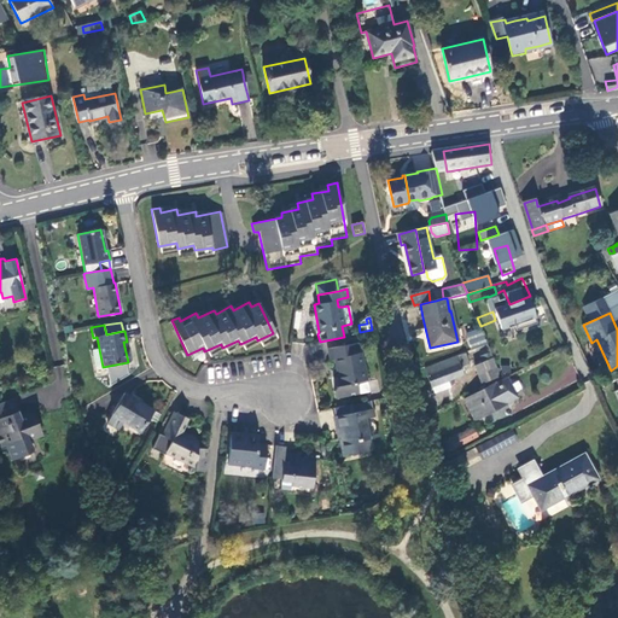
[(467,337),(472,351),(488,347),(482,332),(467,337)]
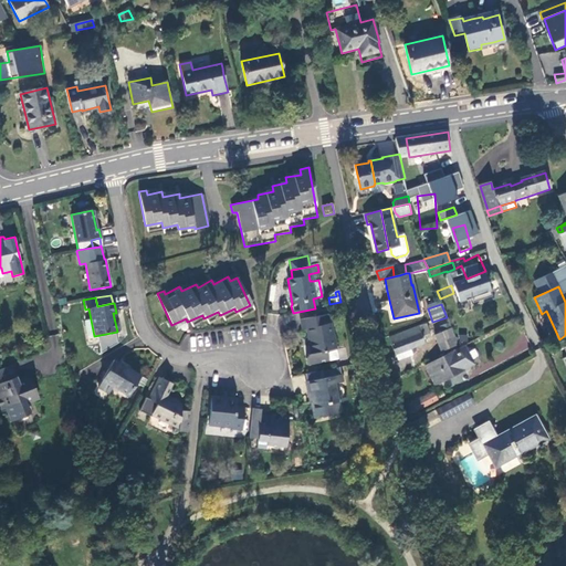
[(327,324),(326,315),(300,321),(302,329),(306,328),(311,354),(310,355),(306,359),(307,365),(337,359),(331,323),(327,324)]
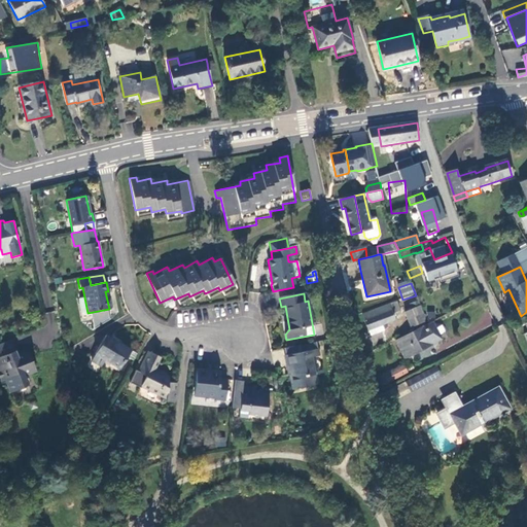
[(382,325),(395,320),(393,315),(399,312),(396,303),(362,315),(371,337),(384,331),(382,325)]
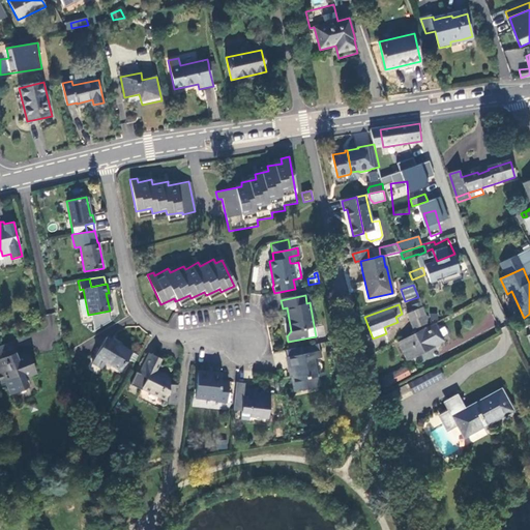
[(428,324),(421,310),(409,314),(414,328),(416,327),(417,329),(428,324)]
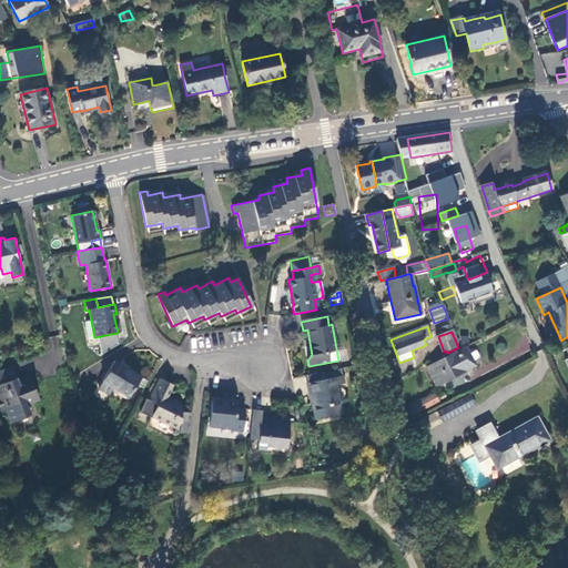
[(429,365),(439,384),(466,369),(475,365),(465,347),(429,365)]
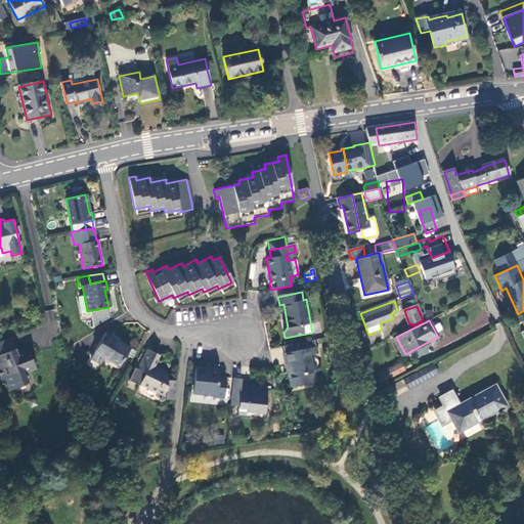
[(117,367),(128,348),(104,334),(93,353),(102,358),(103,359),(102,362),(114,369),(116,367),(117,367)]
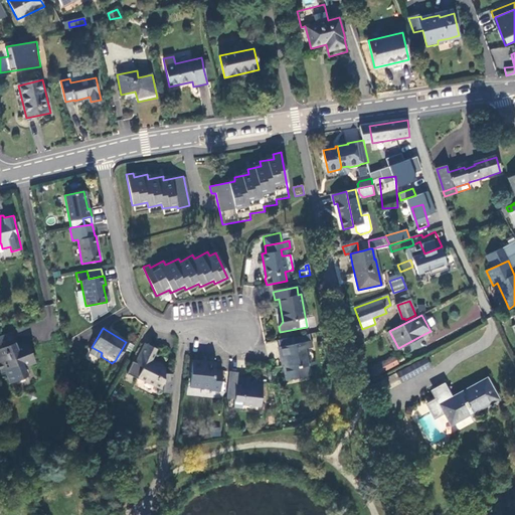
[(395,349),(398,348),(389,331),(387,333),(395,349)]
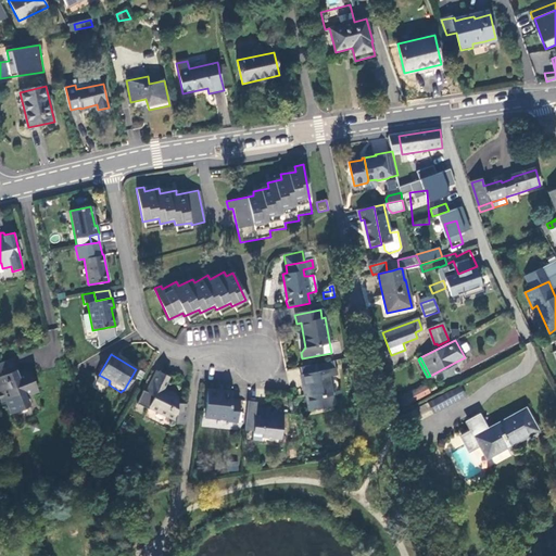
[(17,370),(12,359),(0,364),(0,373),(2,377),(0,377),(0,394),(3,402),(7,401),(12,414),(30,405),(27,395),(39,391),(29,369),(19,374),(17,374),(17,375),(14,376),(13,373),(17,370)]
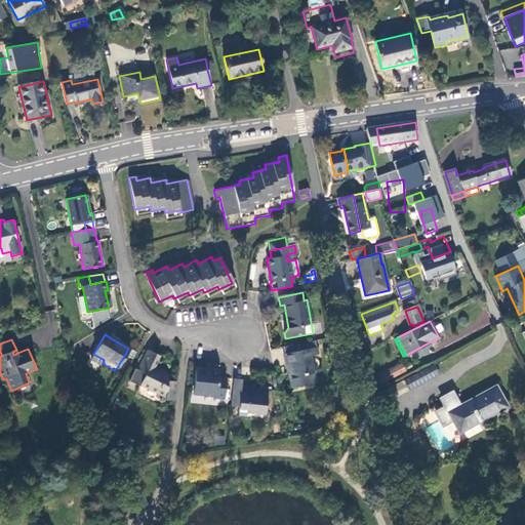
[(318,355),(317,349),(284,355),(288,374),(289,374),(292,388),(311,385),(309,376),(314,375),(322,374),(322,371),(314,373),(311,356),(318,355)]
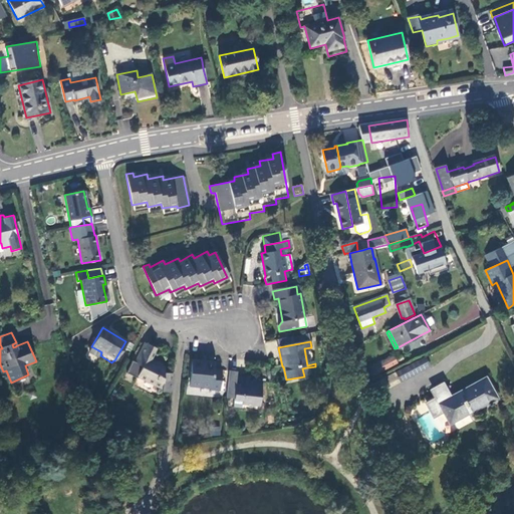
[(162,392),(171,392),(172,380),(173,373),(164,372),(165,367),(150,360),(156,348),(145,342),(134,363),(143,367),(138,377),(162,389),(162,392)]
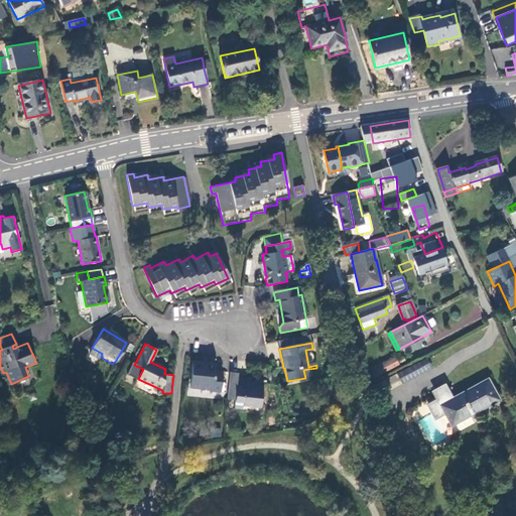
[(97,360),(101,353),(92,348),(88,355),(97,360)]
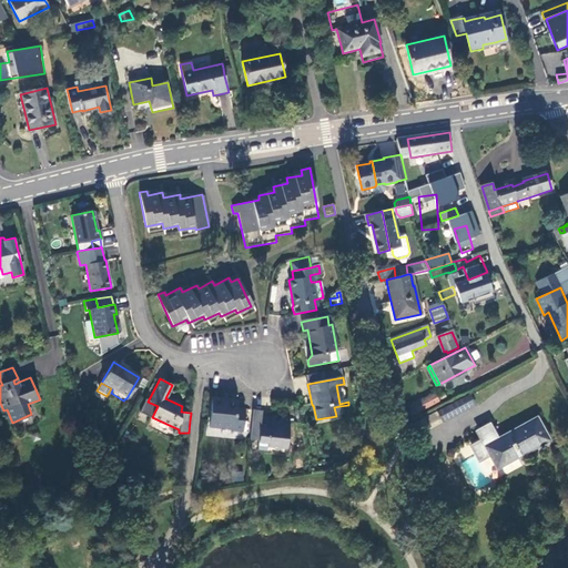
[(438,401),(434,392),(408,405),(414,414),(438,401)]
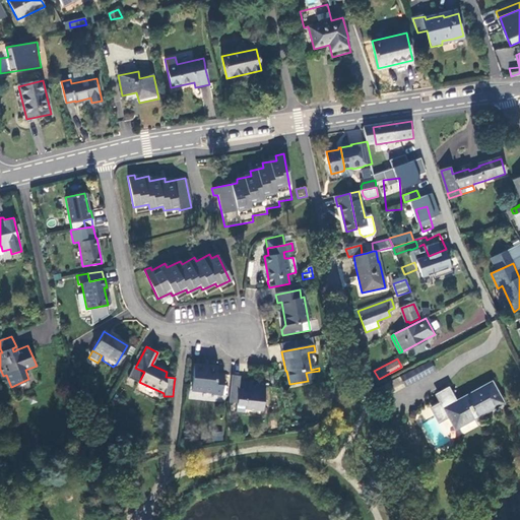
[(429,362),(424,365),(429,374),(434,372),(434,371),(429,362)]
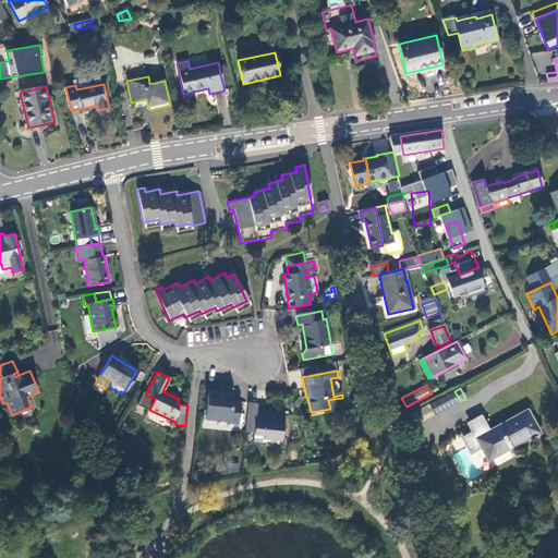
[(231,401),(232,393),(208,390),(205,417),(228,421),(228,423),(237,424),(240,402),(231,401)]
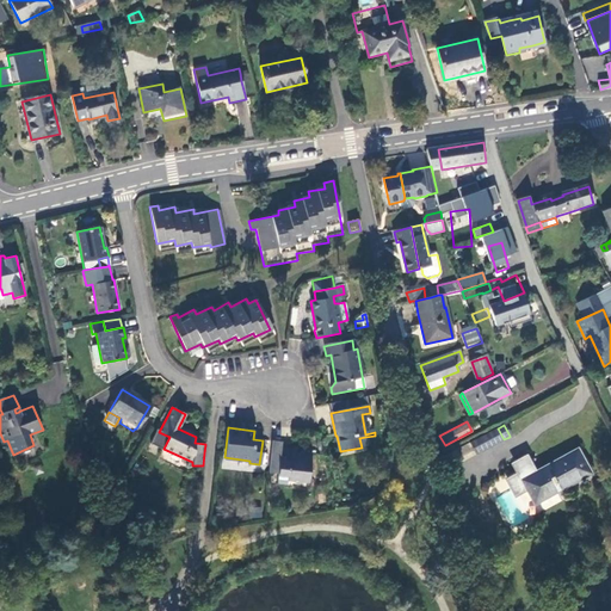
[(504,439),(498,429),(471,442),(471,443),(476,454),(504,439)]
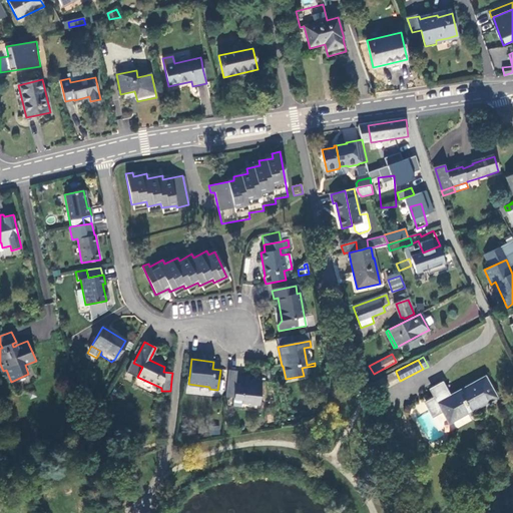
[(235,371),(227,370),(226,381),(234,382),(234,380),(235,371)]
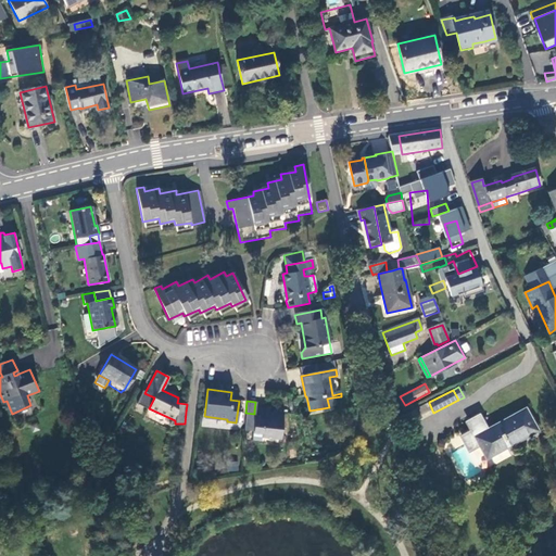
[(429,403),(429,402),(402,416),(406,425),(402,427),(406,436),(411,433),(407,427),(433,413),(429,403)]
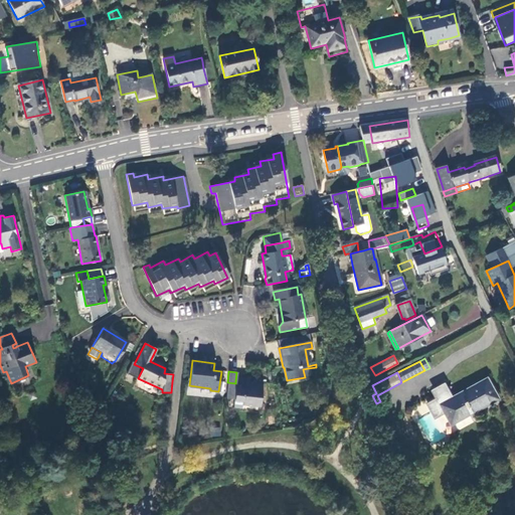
[(235,383),(227,382),(225,398),(233,399),(242,400),(241,404),(260,406),(263,379),(253,378),(252,382),(235,381),(235,383)]
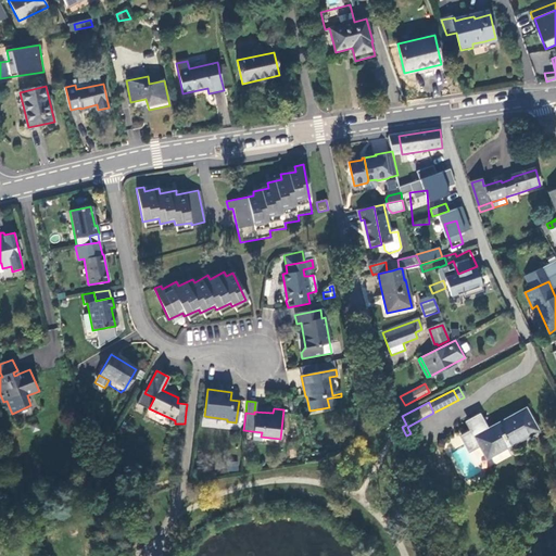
[(479,416),(467,422),(472,431),(462,437),(469,451),(480,444),(487,458),(538,430),(526,409),(488,430),(479,416)]
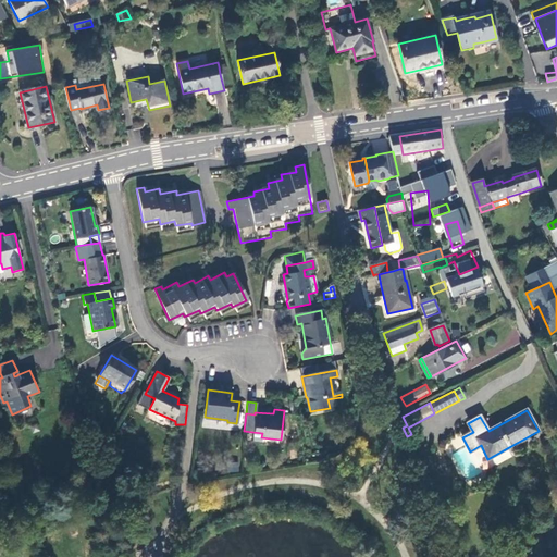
[(86,417),(84,417),(87,428),(95,425),(93,417),(87,419),(86,417)]
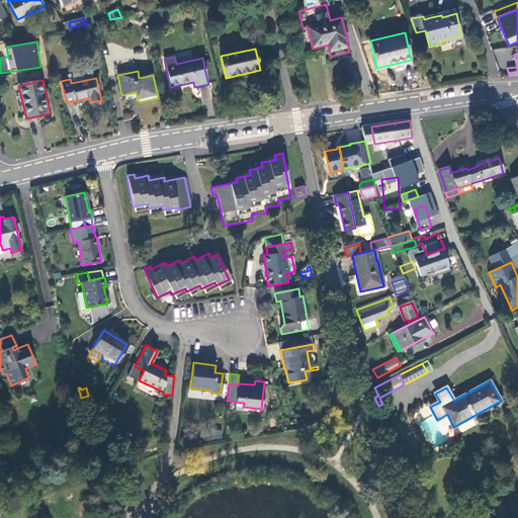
[(242,412),(243,407),(244,403),(235,402),(234,411),(242,412)]
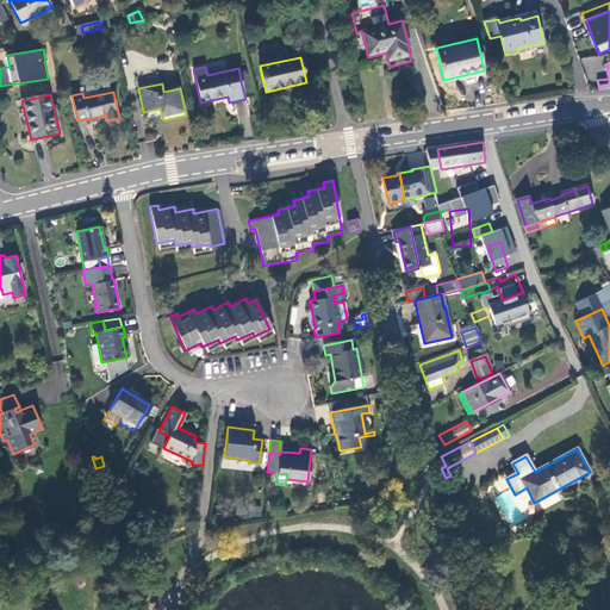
[(527,491),(516,497),(524,511),(535,505),(527,491)]
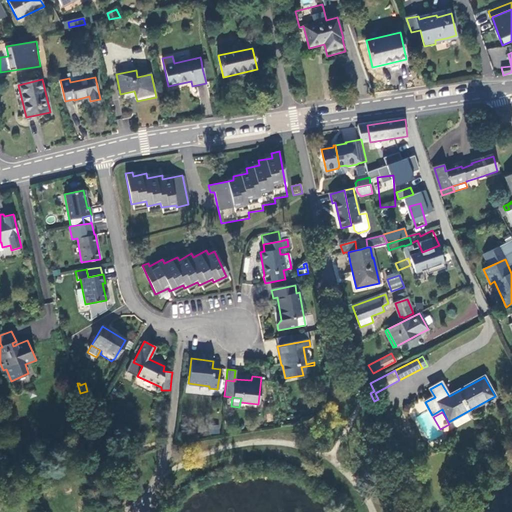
[(218,425),(208,426),(209,434),(218,433),(218,425)]
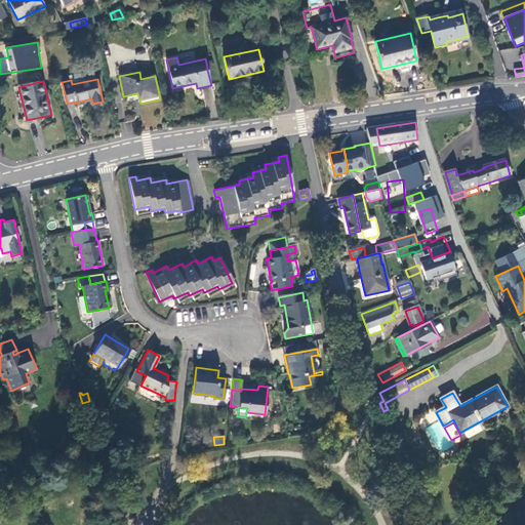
[(499,475),(491,479),(496,489),(505,486),(499,475)]
